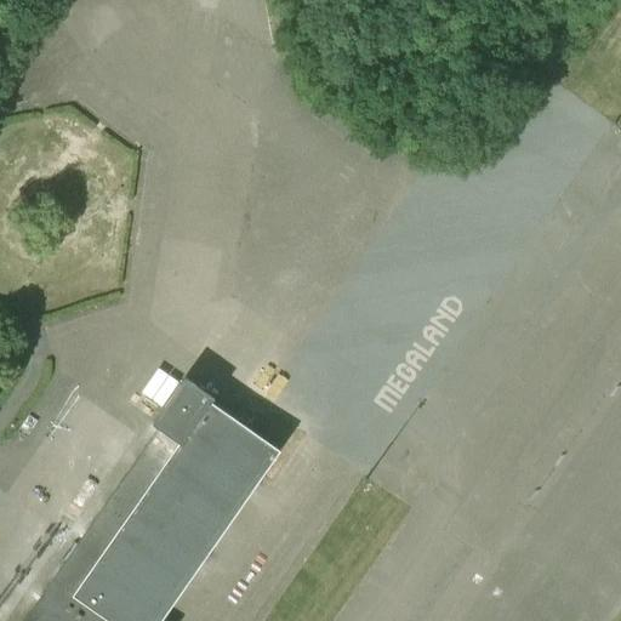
[(550,235),(591,263),(609,235),(568,209),(550,235)]
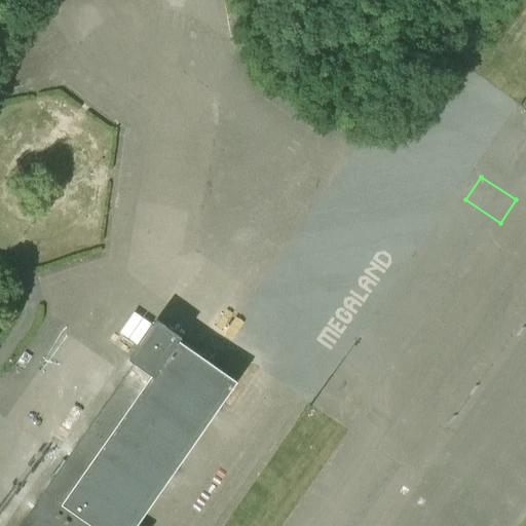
[(135,525),(236,381),(179,341),(183,337),(156,318),(128,359),(135,363),(20,525),(135,525)]
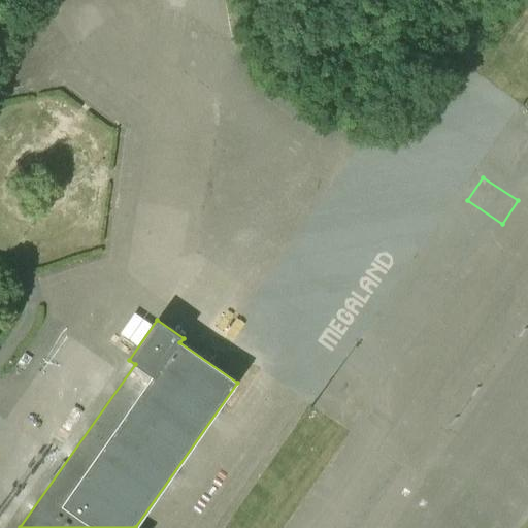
[(20,397),(0,428),(0,459),(14,468),(0,491),(0,510),(20,523),(76,432),(20,397)]
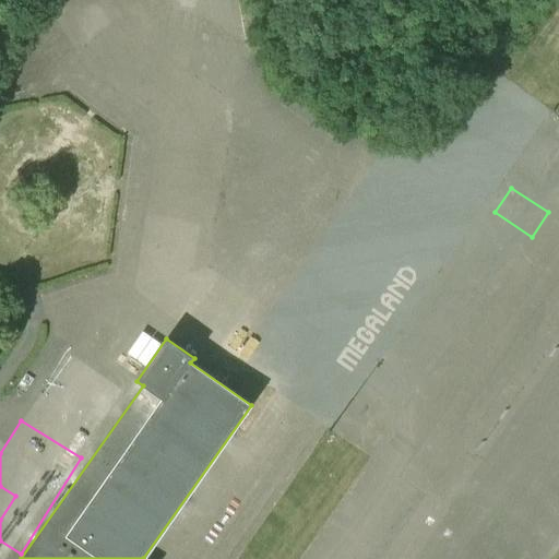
[(314,463),(323,471),(320,475),(328,480),(349,452),(366,465),(380,445),(347,420),(314,463)]
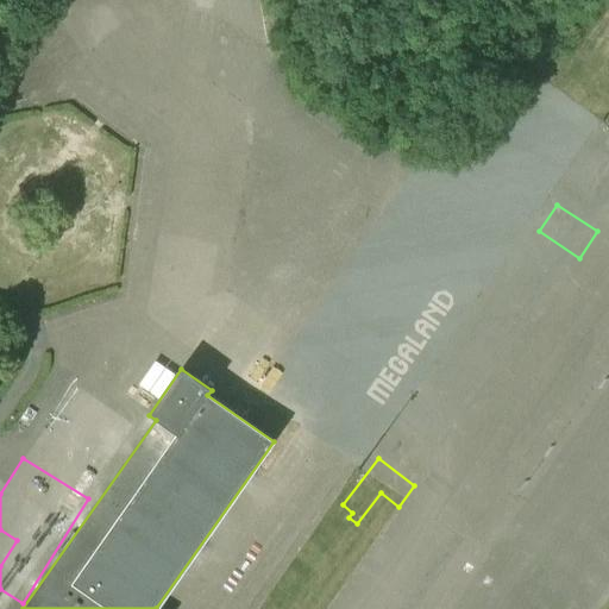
[(570,608),(572,606),(551,604),(552,596),(541,591),(525,604),(527,571),(482,547),(459,590),(478,601),(494,588),(507,594),(498,608),(570,608)]
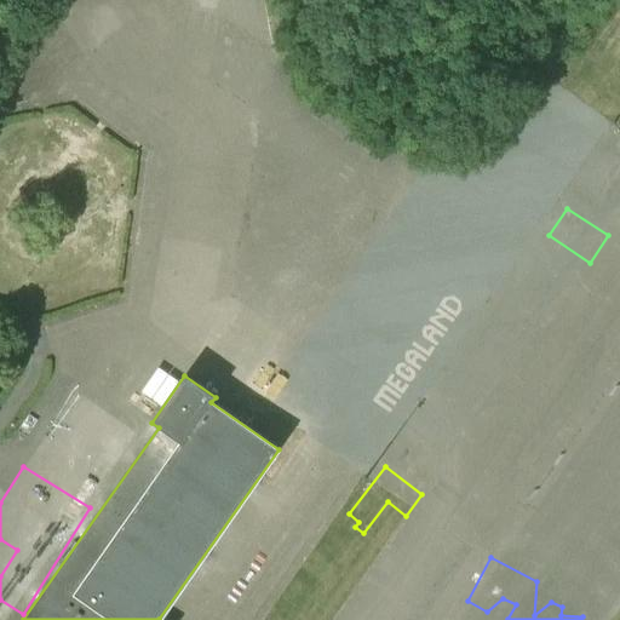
[(310,619),(331,619),(334,615),(320,606),(310,619)]
